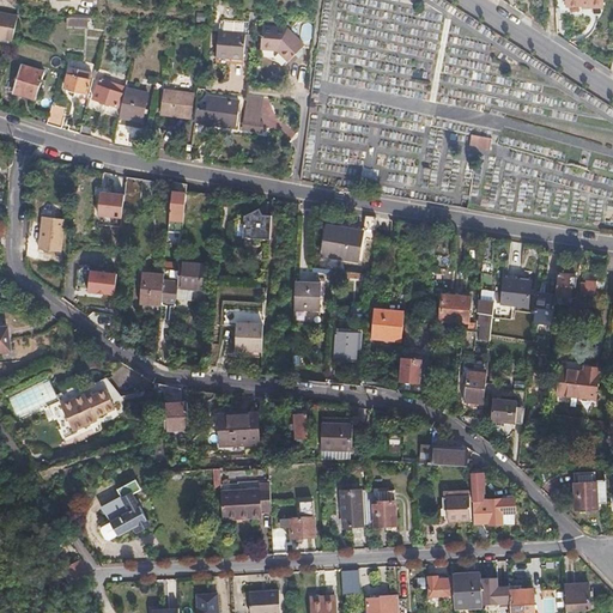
[(533,22),(533,1),(522,1),(522,14),(533,22)]
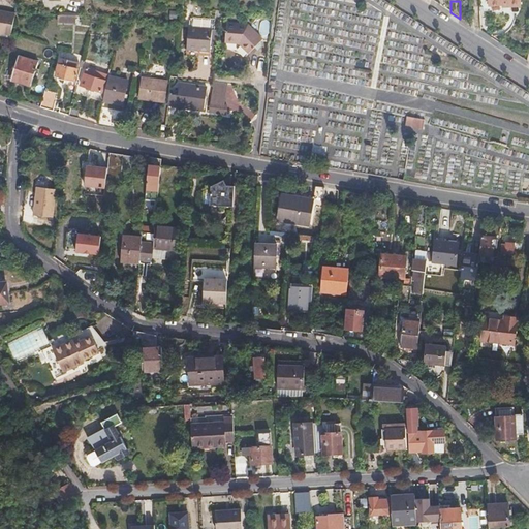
[(0,32),(11,34),(14,14),(0,11),(0,32)]
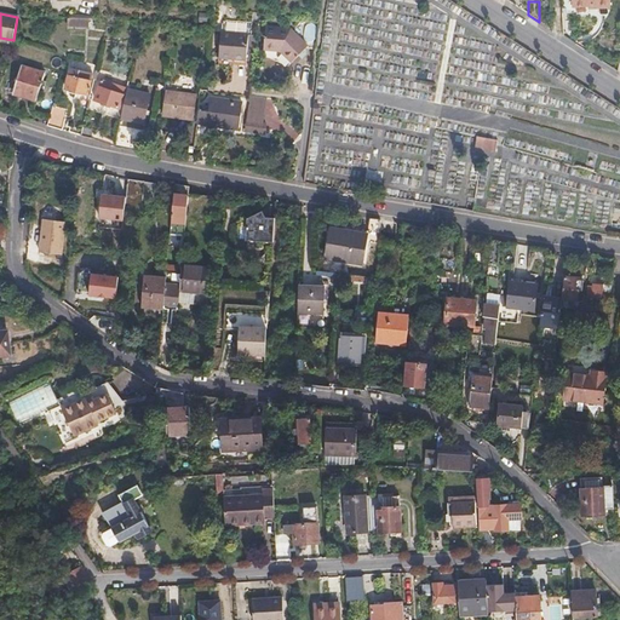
[(86,16),(64,15),(64,27),(86,28),(86,16)]
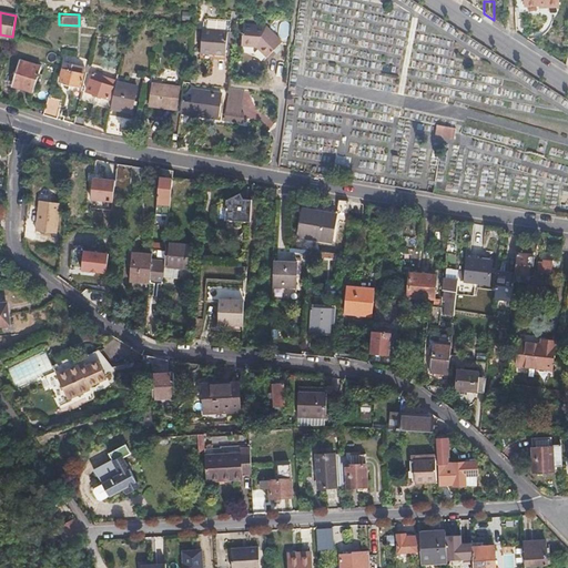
[(277,22),(274,26),(270,31),(267,28),(245,27),(243,52),(266,63),(283,46),(288,47),(292,23),(277,22)]
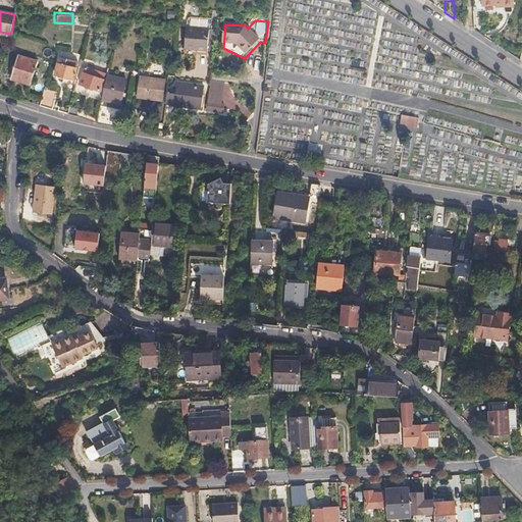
[(214,51),(216,31),(187,29),(185,49),(214,51)]
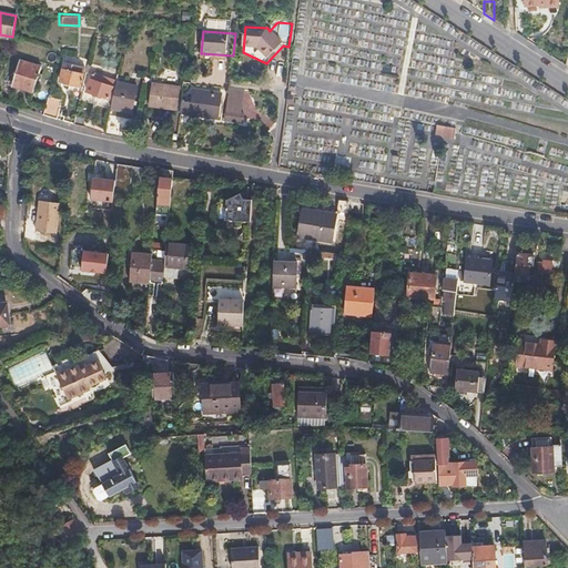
[(34,92),(42,67),(20,60),(12,85),(34,92)]
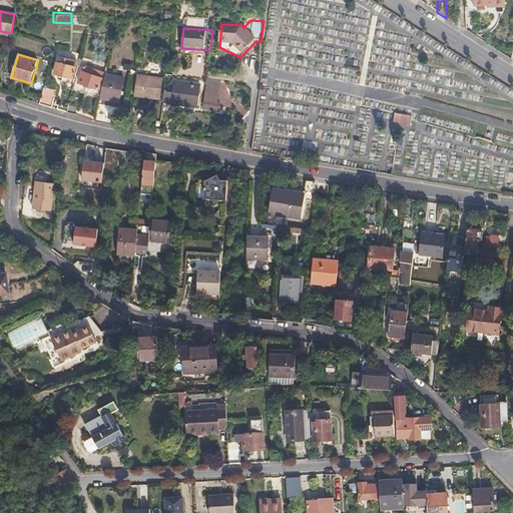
[(74,65),(68,64),(69,60),(58,56),(53,73),(71,78),(74,65)]
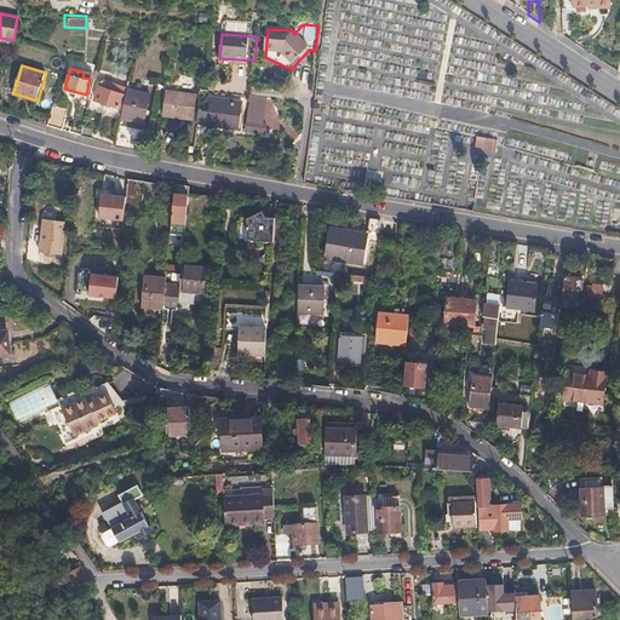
[(126,95),(127,87),(101,81),(96,99),(120,107),(124,95),(126,95)]
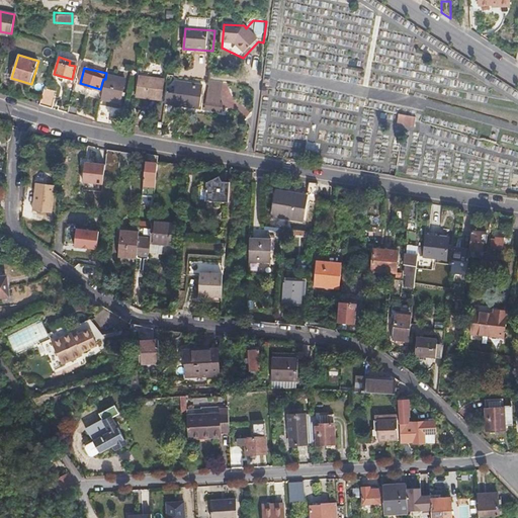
[(120,100),(125,77),(106,72),(106,73),(105,79),(101,96),(120,100)]
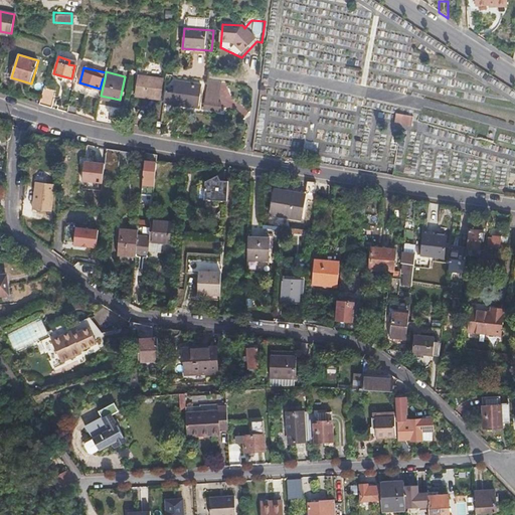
[(161,100),(164,80),(138,76),(135,96),(161,100)]
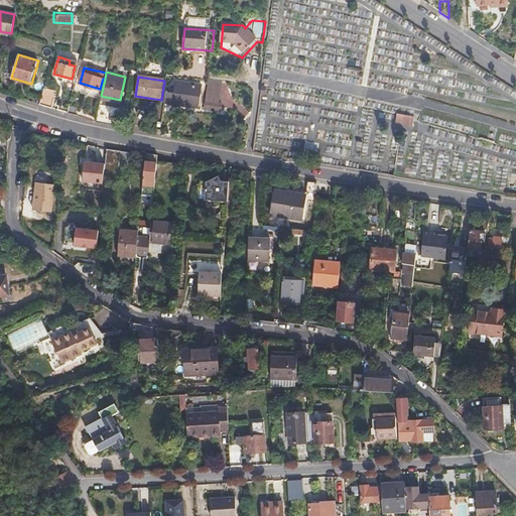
[(204,80),(203,85),(187,83),(177,82),(176,89),(170,88),(169,93),(166,92),(165,103),(201,108),(220,110),(224,83),(204,80)]
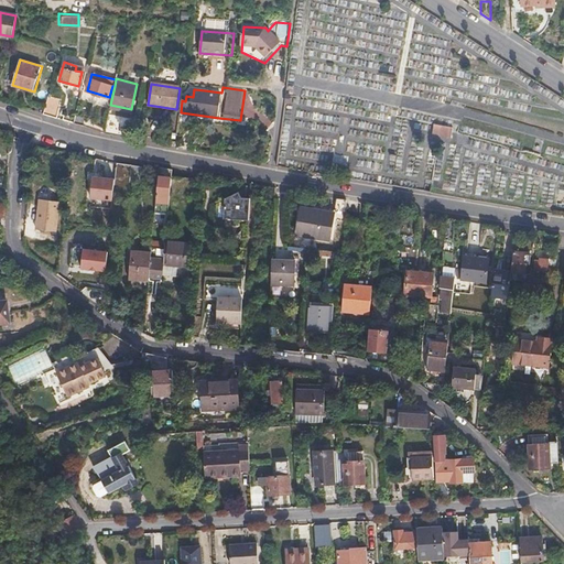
[(57,118),(62,100),(47,96),(42,114),(57,118)]
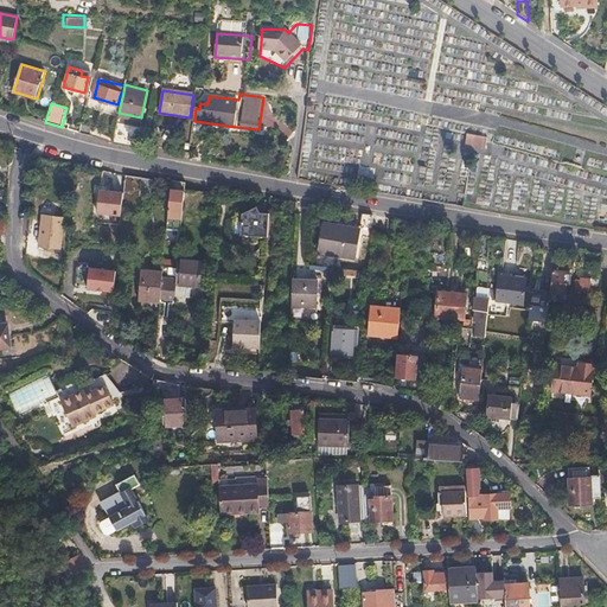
[(91,136),(95,119),(83,116),(78,133),(91,136)]
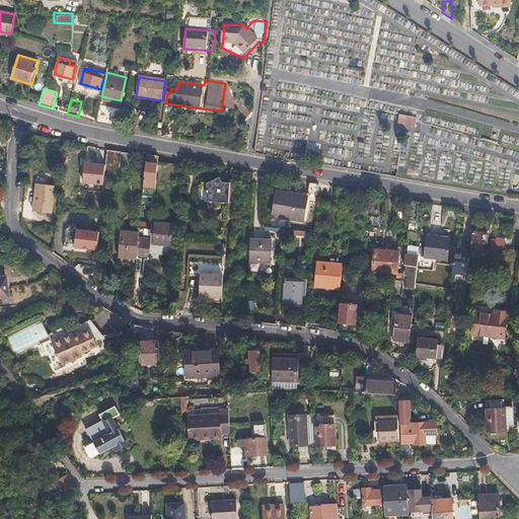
[(396,115),(396,126),(415,127),(415,116),(396,115)]
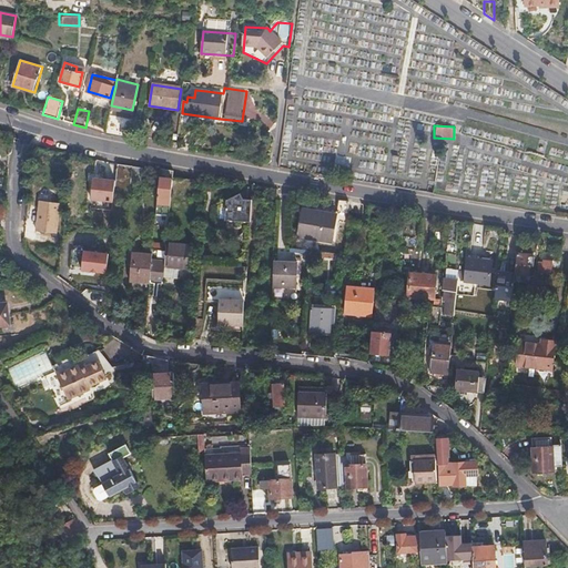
[(139,184),(140,170),(130,168),(130,173),(129,183),(139,184)]
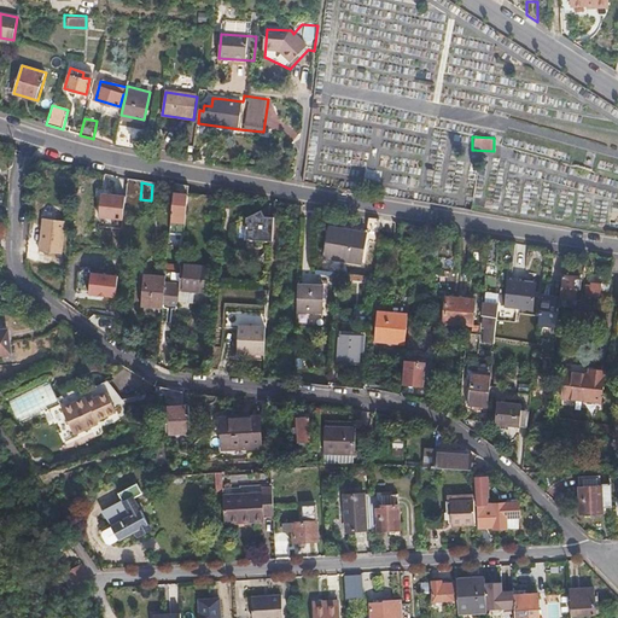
[(186,210),(188,190),(188,185),(175,182),(172,214),(186,216),(186,210)]
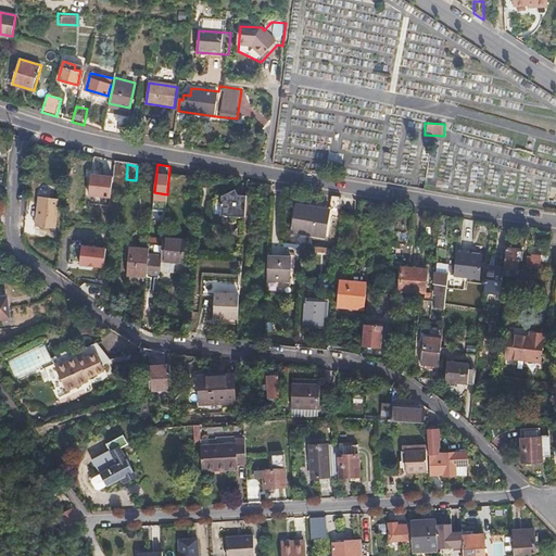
[(124,199),(126,179),(127,169),(114,167),(112,167),(110,198),(124,199)]
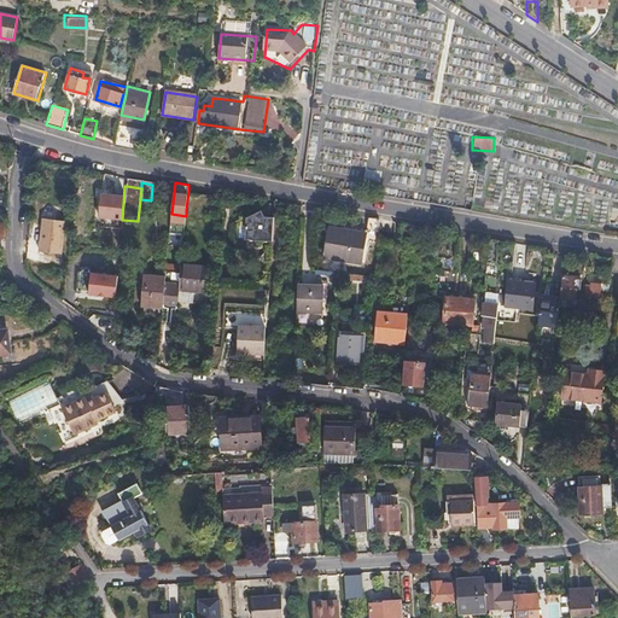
[(210,213),(211,193),(188,190),(186,210),(210,213)]
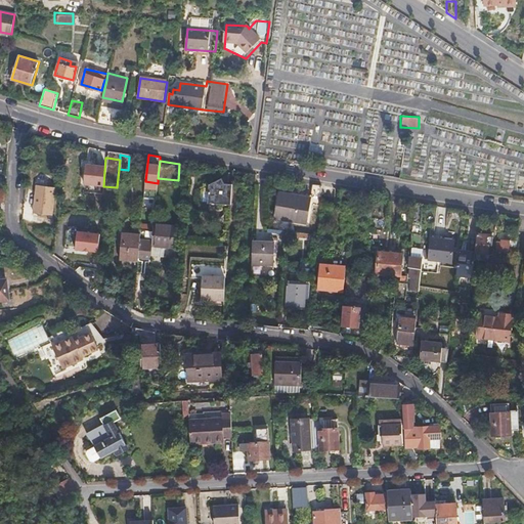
[(81,185),(101,187),(103,165),(83,163),(81,185)]
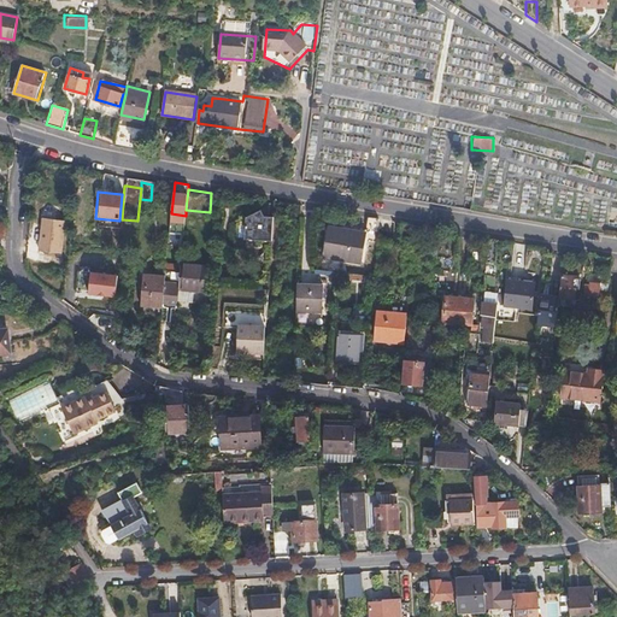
[(63,240),(66,206),(45,203),(40,236),(63,240)]
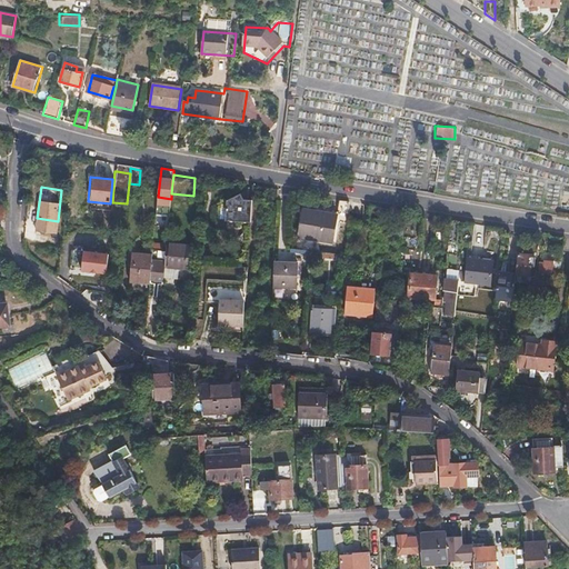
[(253,200),(245,200),(242,195),(228,199),(226,221),(251,223),(253,200)]
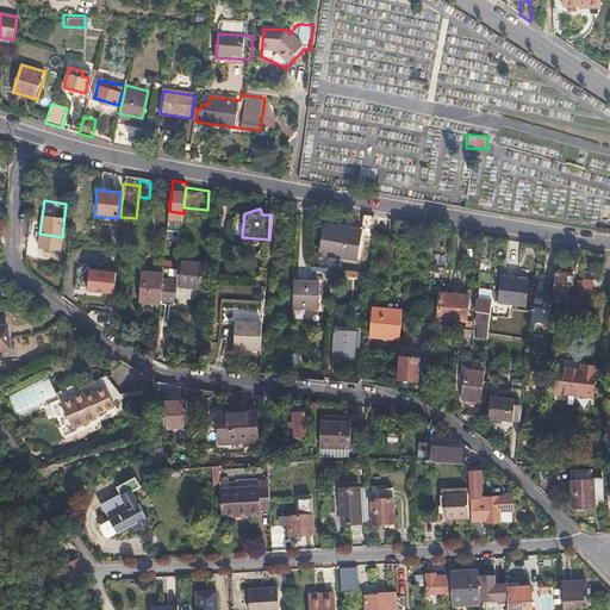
[(360,231),(352,231),(321,228),(319,256),(356,260),(359,237),(374,240),(374,236),(375,217),(361,215),(360,231)]
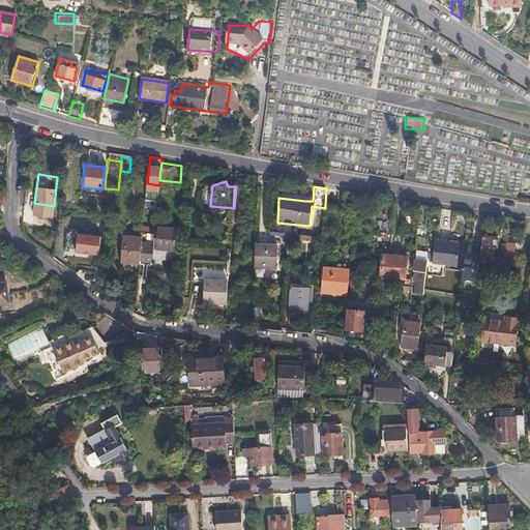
[(339,206),(340,190),(326,188),(325,205),(339,206)]
